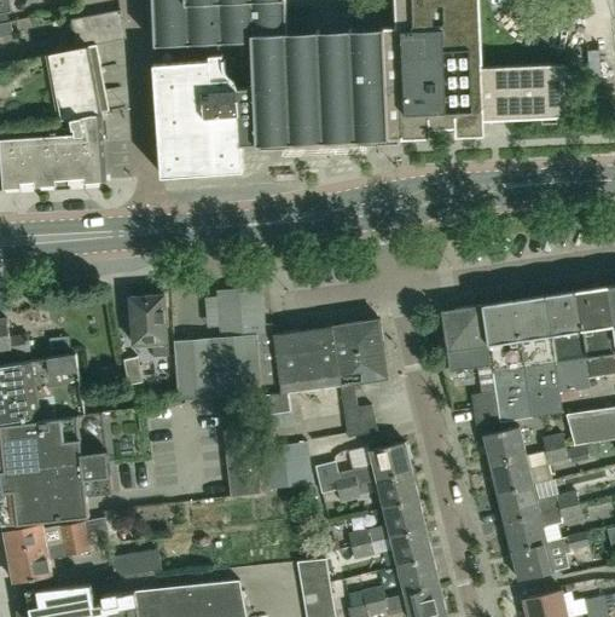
[(149,0),(151,46),(248,41),(250,88),(236,88),(236,87),(236,85),(235,84),(235,81),(233,80),(232,79),(231,78),(230,75),(228,74),(226,74),(225,71),(225,69),(224,68),(222,65),(222,63),(222,61),(222,58),(151,64),(160,177),(167,177),(173,176),(199,174),(206,173),(242,171),(241,145),(290,143),(401,138),(401,139),(431,138),(430,130),(456,128),(456,138),(480,137),(483,137),(483,122),(502,122),(562,120),(564,119),(562,75),(562,65),(480,69),(476,0),(149,0)]
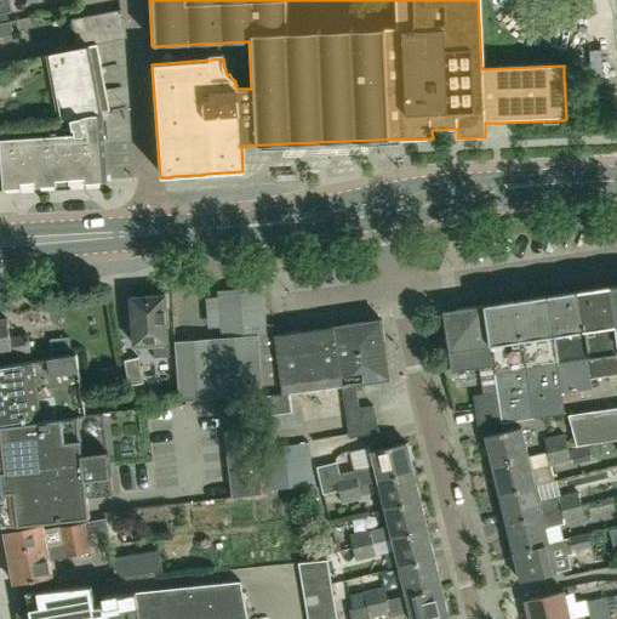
[(0,131),(98,113),(100,113),(107,112),(98,69),(93,45),(123,39),(118,11),(68,21),(74,49),(0,62),(0,38),(10,37),(6,23),(0,24),(0,131)]
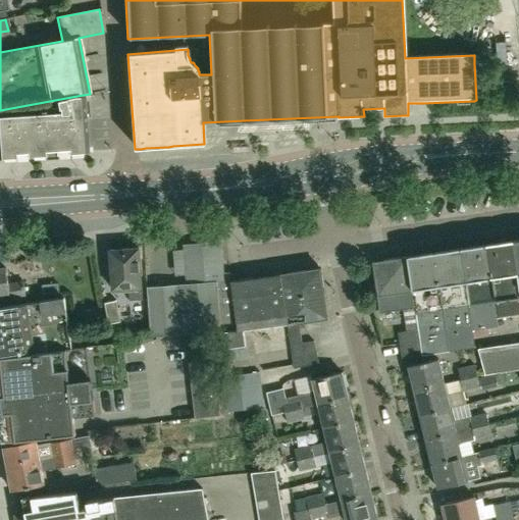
[(84,96),(84,95),(83,95),(0,110),(0,159),(88,152),(84,96)]
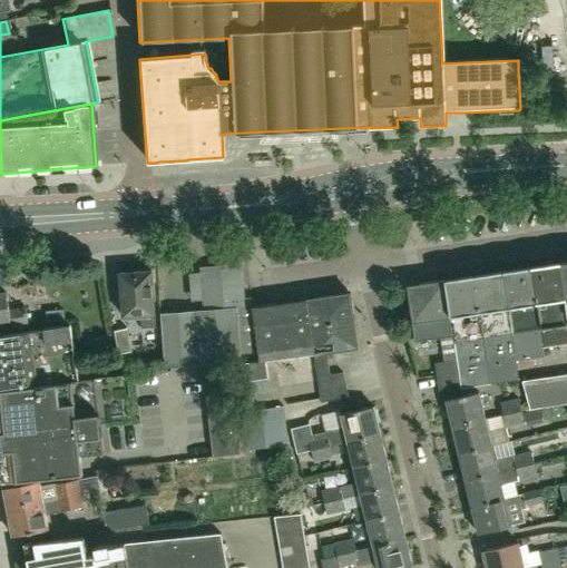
[(566,345),(566,329),(566,326),(558,264),(529,268),(541,349),(566,345)]
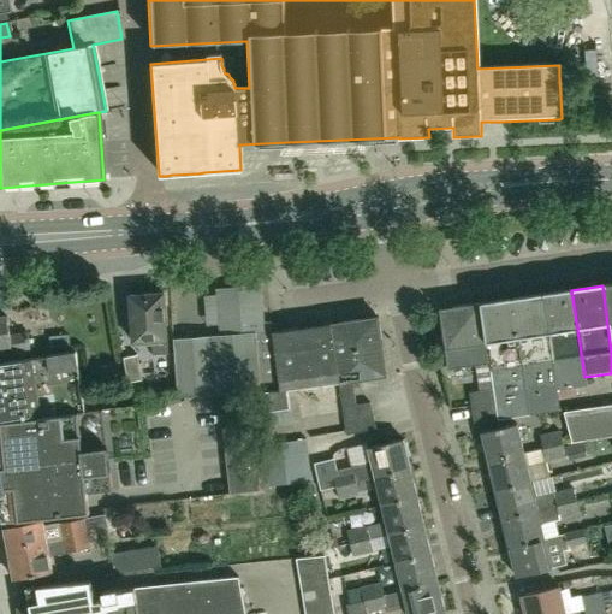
[(217,336),(165,341),(166,355),(173,355),(177,400),(277,391),(273,371),(275,370),(271,338),(267,338),(266,324),(259,325),(256,288),(213,291),(217,336)]
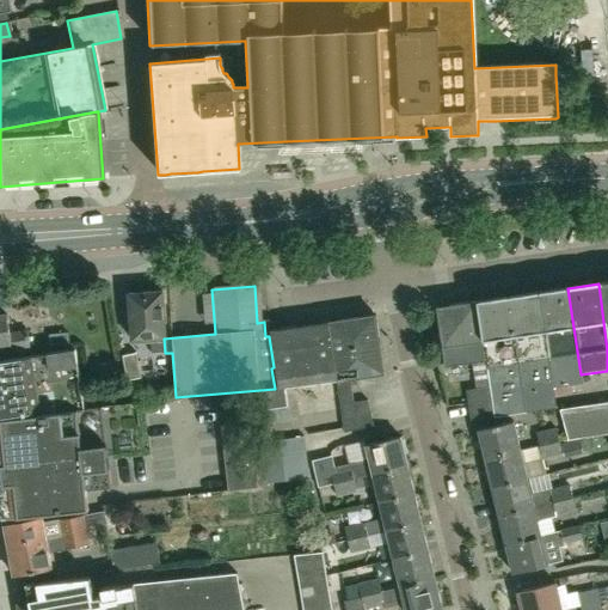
[(579,376),(581,374),(567,288),(538,293),(551,389),(581,384),(579,376)]
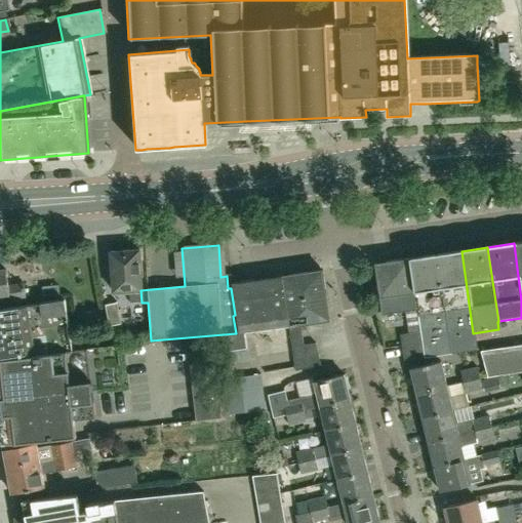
[(112,293),(126,292),(127,304),(141,303),(137,251),(109,253),(112,293)]
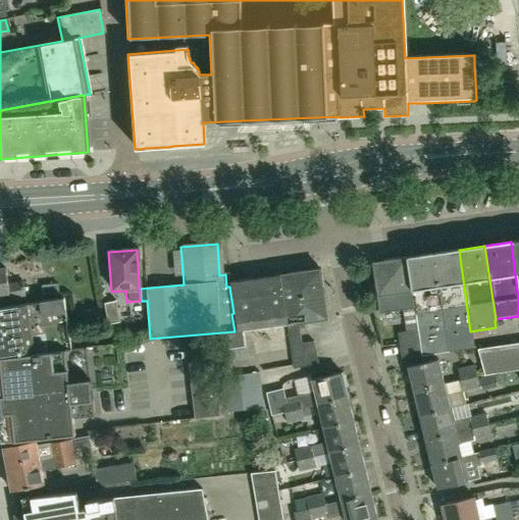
[(471,339),(470,331),(459,250),(406,257),(413,308),(416,330),(420,356),(449,353),(472,350),(470,339),(471,339)]
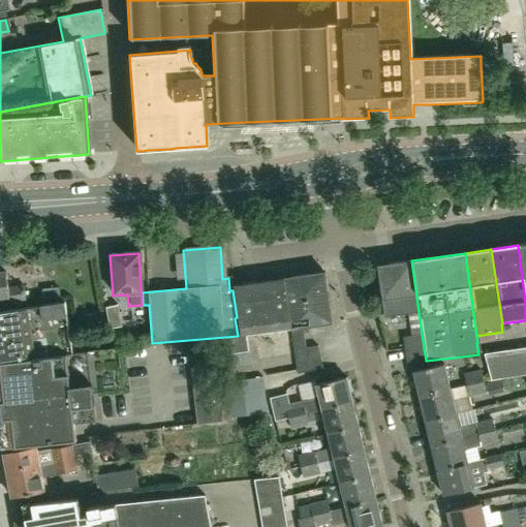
[(384,317),(419,312),(411,260),(377,266),(384,317)]
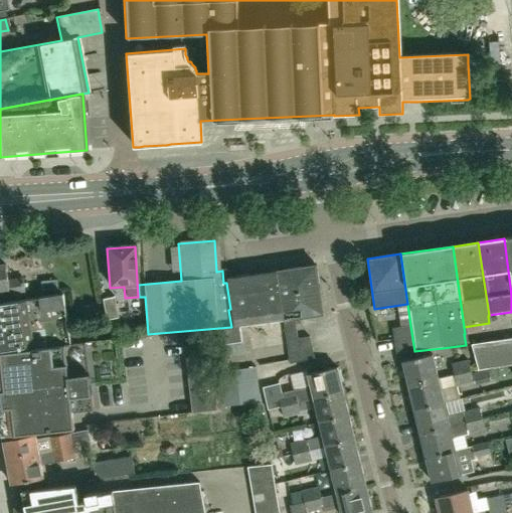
[(6,283),(3,267),(0,267),(0,292),(6,291),(7,297),(24,294),(22,281),(6,283)]
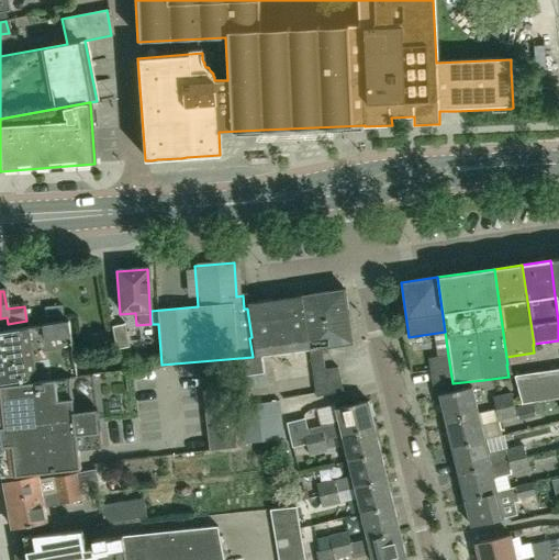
[(300,298),(308,350),(311,373),(309,373),(313,399),(339,393),(334,369),(324,371),(321,348),(351,344),(344,292),(300,298)]
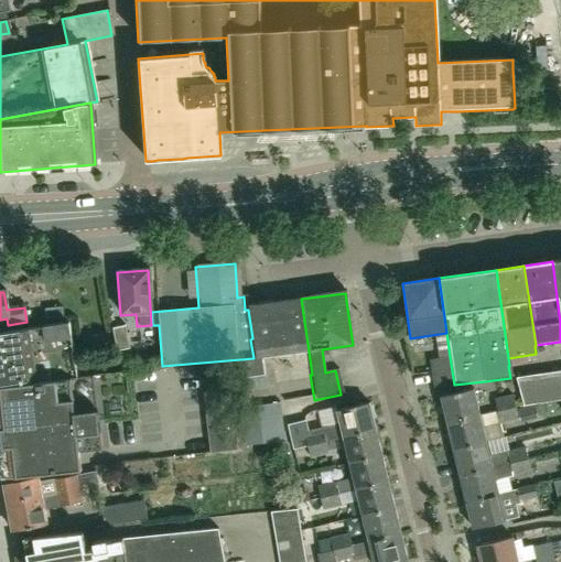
[(309,352),(301,299),(248,305),(248,310),(257,359),(237,361),(239,378),(243,378),(245,389),(263,386),(262,376),(265,375),(261,358),(309,352)]
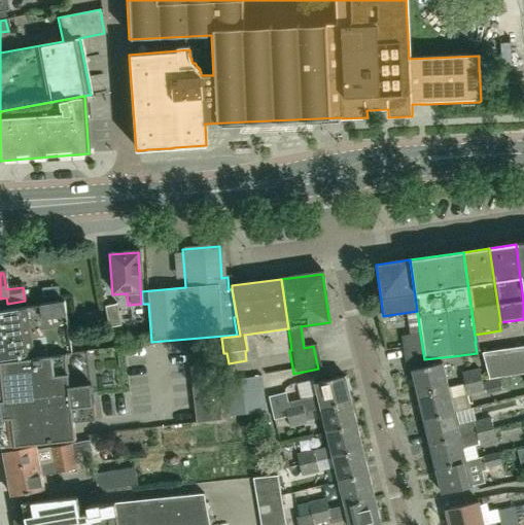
[(0,360),(70,353),(69,353),(62,303),(0,312),(0,360)]
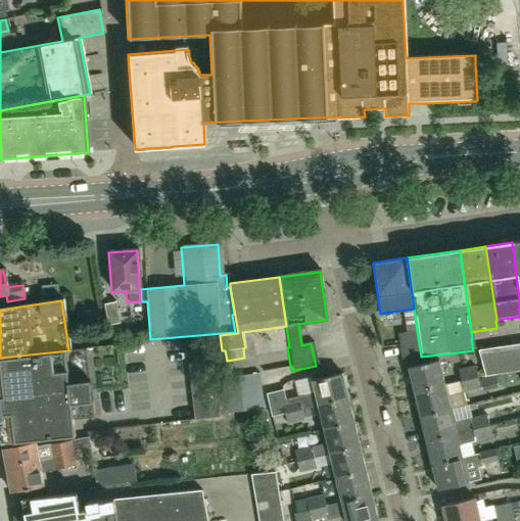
[(105,327),(117,324),(113,302),(101,305),(105,327)]
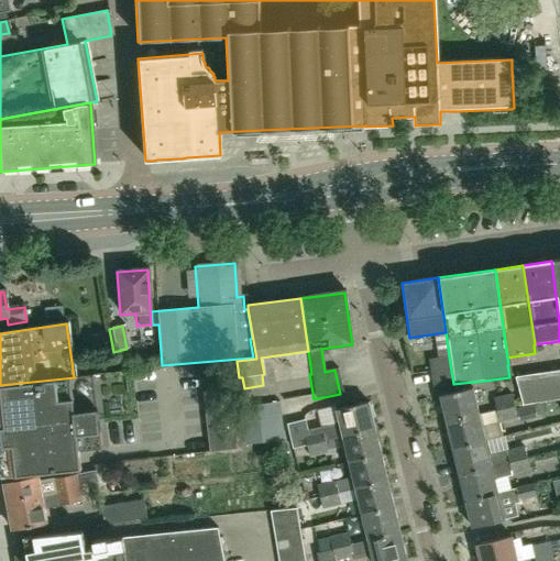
[(432,387),(453,384),(449,356),(428,360),(432,387)]
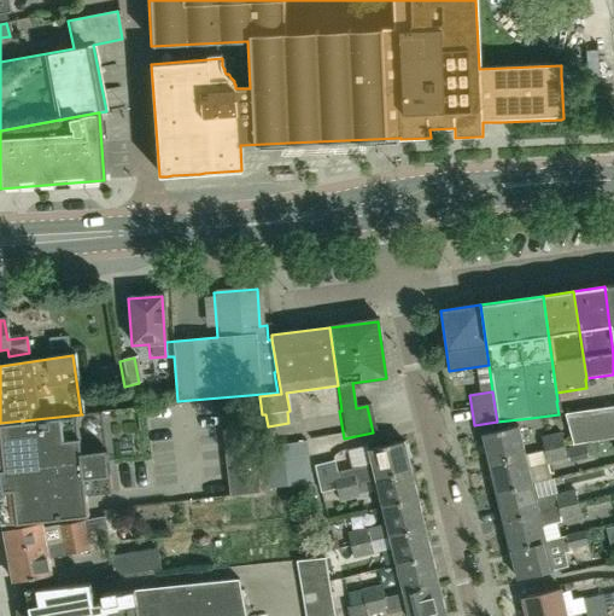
[(215,401),(217,417),(247,413),(245,397),(215,401)]
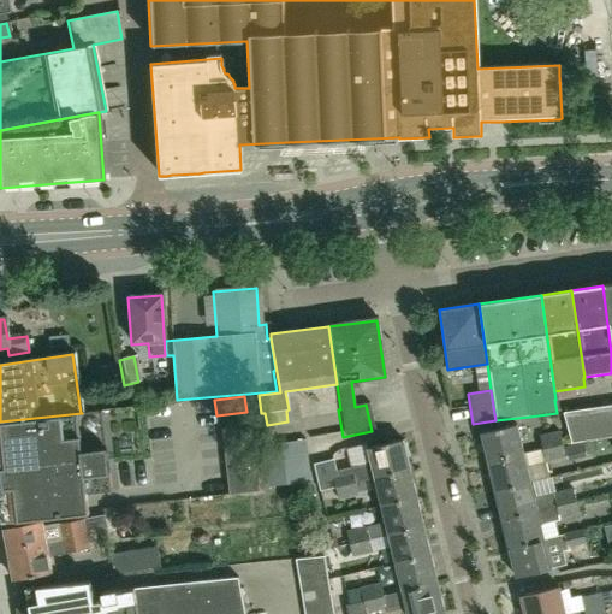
[(574,444),(611,437),(611,405),(559,414),(569,444),(574,444)]
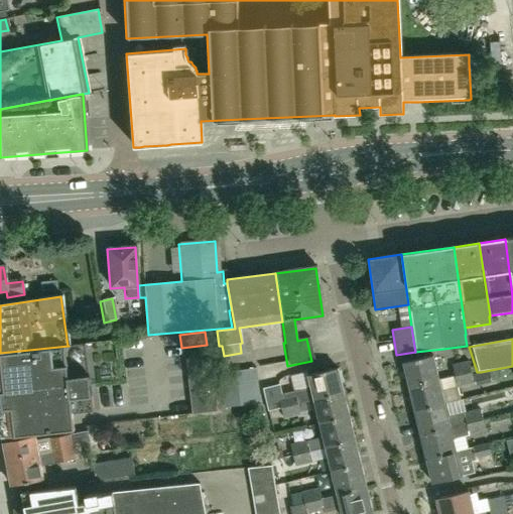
[(69,346),(0,353),(0,438),(72,430),(71,414),(91,412),(83,345),(68,346),(69,346)]
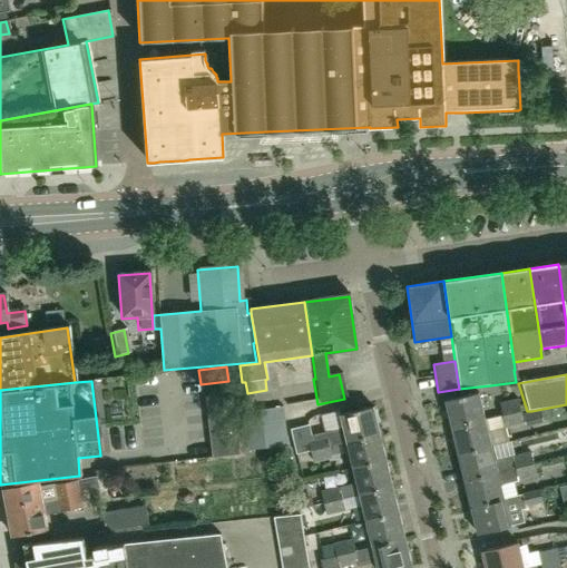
[(230,397),(228,381),(201,384),(203,400),(230,397)]
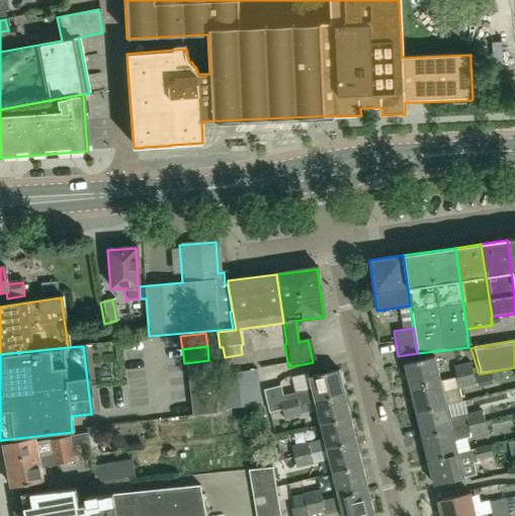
[(409,390),(438,382),(432,358),(404,364),(409,390)]
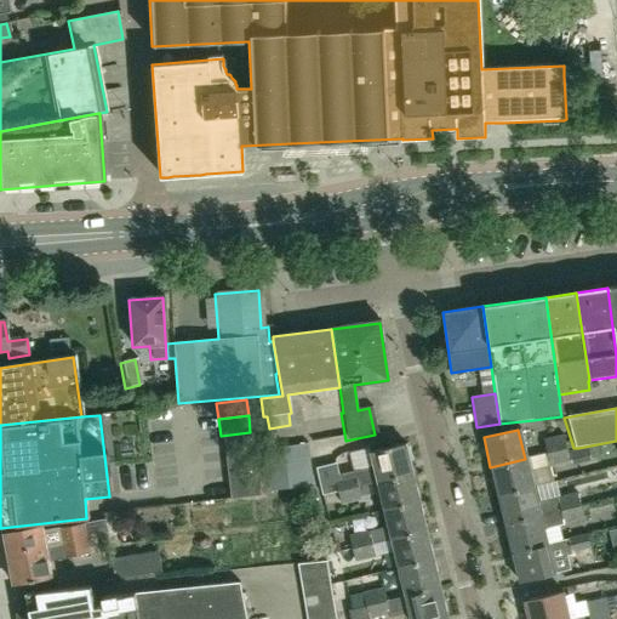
[(222,452),(252,448),(250,432),(221,436),(222,452)]
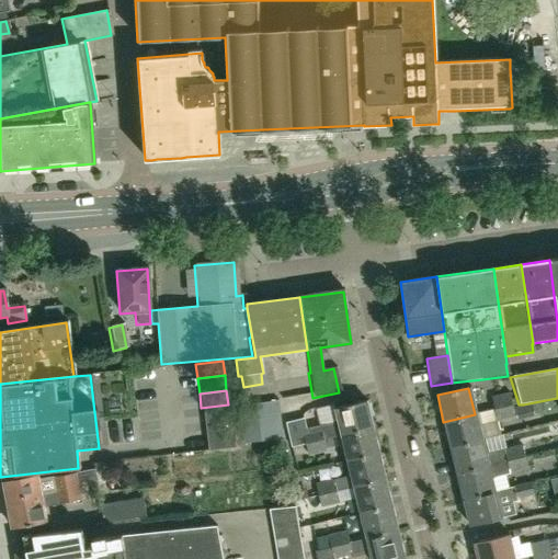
[(492,410),(510,406),(508,395),(489,399),(492,410)]
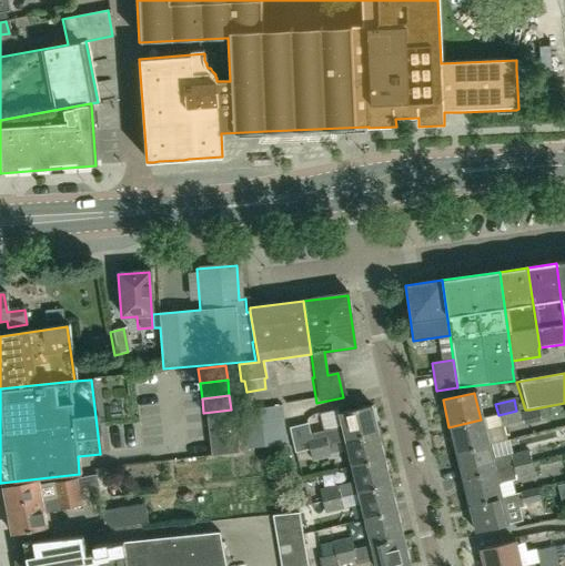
[(306,451),(328,446),(345,442),(379,433),(372,406),(339,414),(342,428),(309,436),(306,425),(289,430),(295,453),(306,451)]
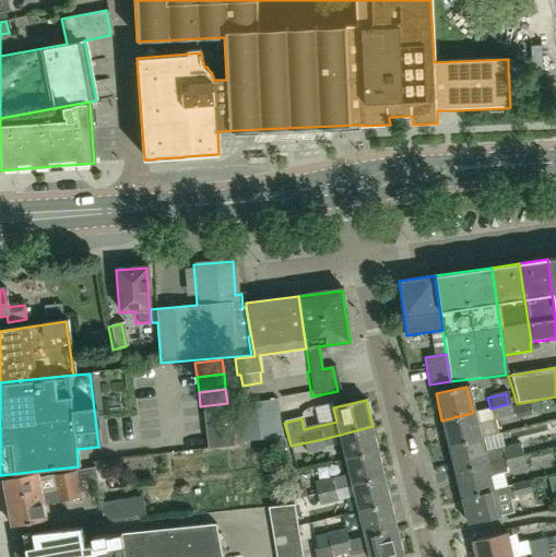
[(238,445),(280,439),(274,401),(252,404),(233,406),(238,445)]
